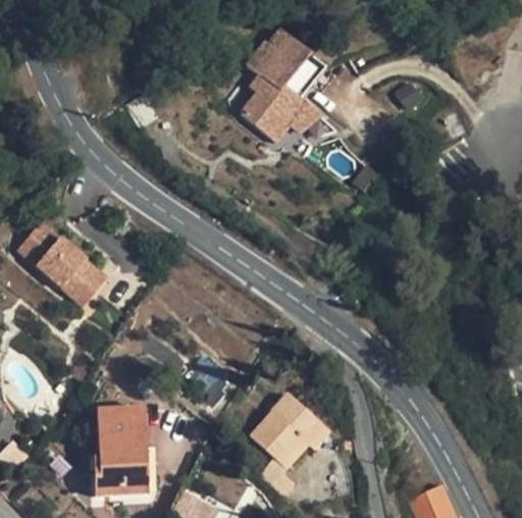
[(247,62),(259,72),(250,85),(256,91),(239,112),(274,140),(290,123),(305,106),(297,99),(310,84),(326,63),(306,46),(281,27),(268,42),(265,40),(247,62)]
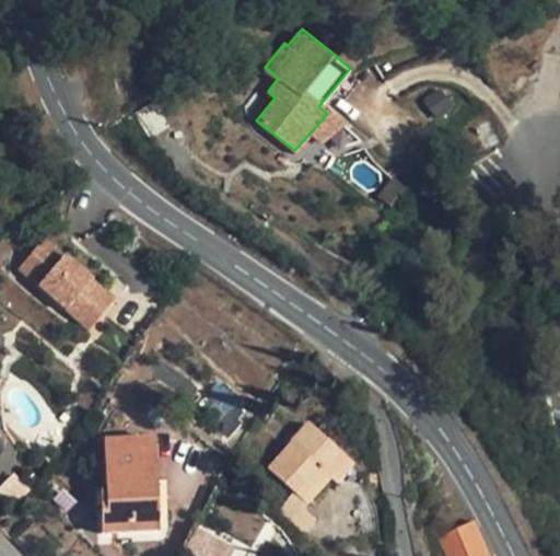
[(340,124),(327,114),(311,132),(322,139),(340,124)]
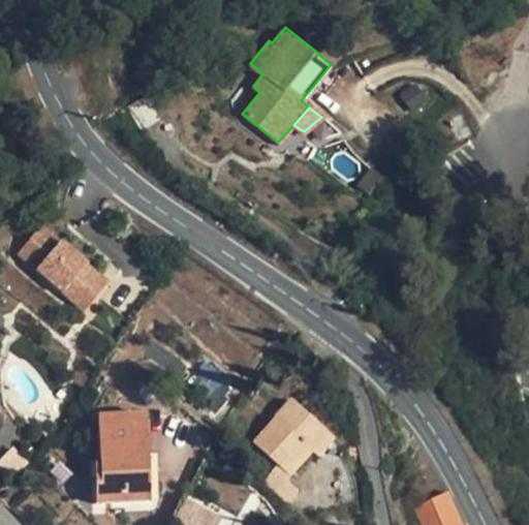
[(48,222),(24,248),(78,297),(101,271),(48,222)]
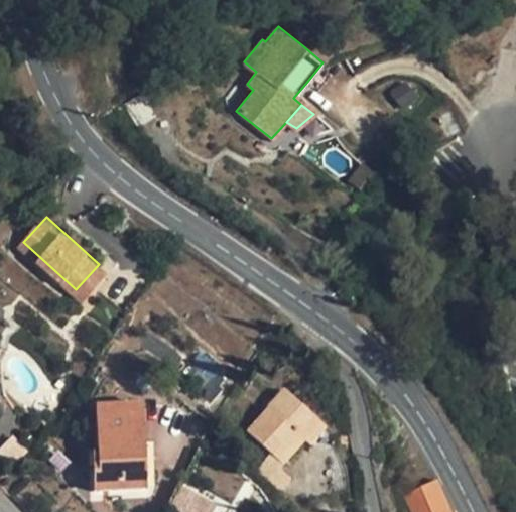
[(110,274),(99,264),(76,289),(87,299),(110,274)]
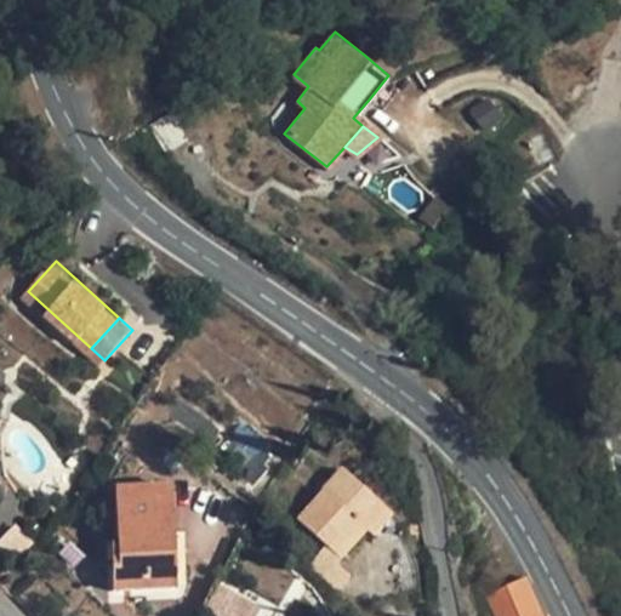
[(324,542),(335,552),(360,524),(365,529),(386,507),(341,467),(296,517),(324,542)]
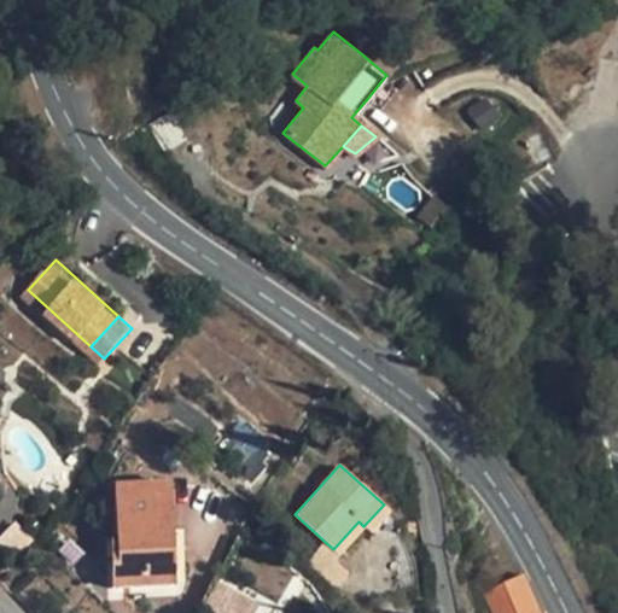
[(173,582),(169,480),(115,483),(117,539),(111,541),(114,584),(173,582)]
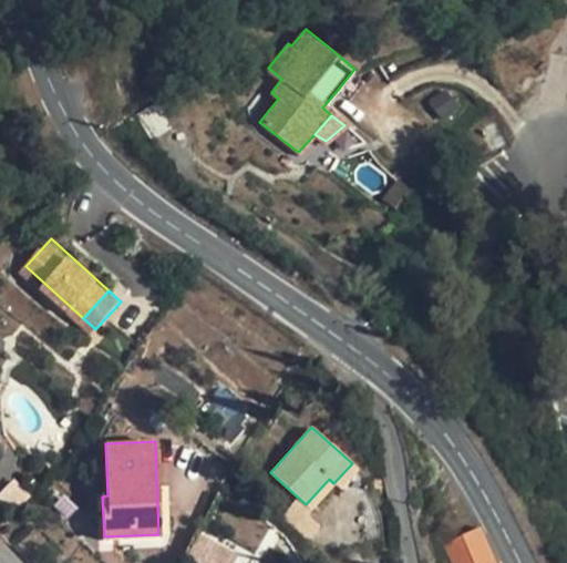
[(358,469),(352,463),(333,483),(339,489),(358,469)]
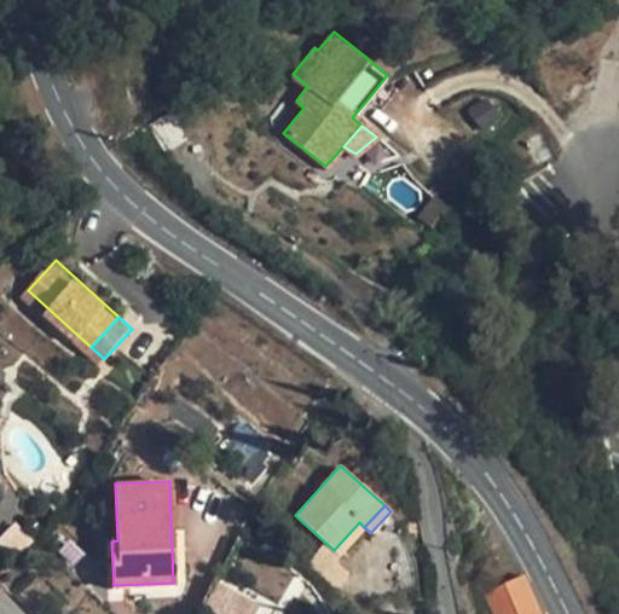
[(359,522),(334,550),(340,555),(364,527),(359,522)]
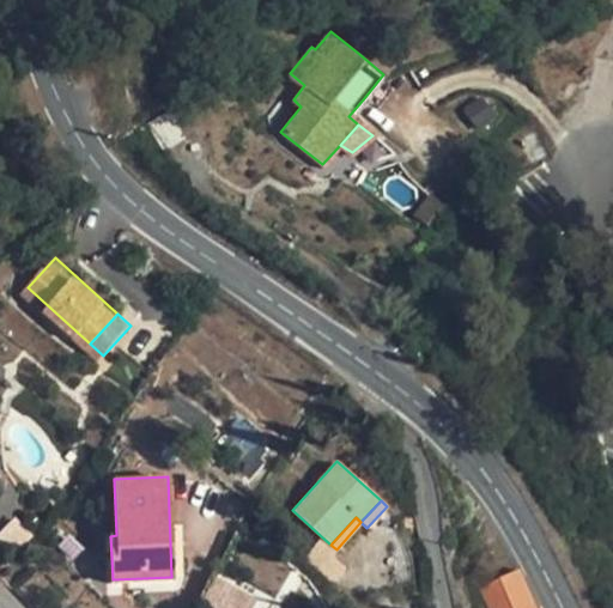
[(316,540),(333,554),(337,549),(331,545),(320,535),(316,540)]
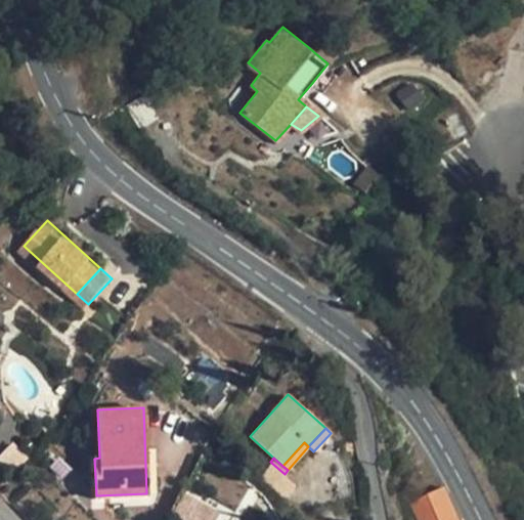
[(296,484),(285,474),(270,462),(259,474),(285,496),(296,484)]
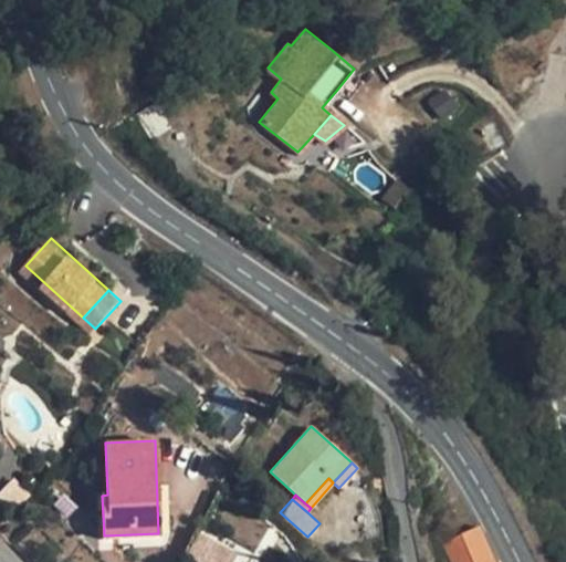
[(453,561),(496,561),(480,523),(444,540),(453,561)]
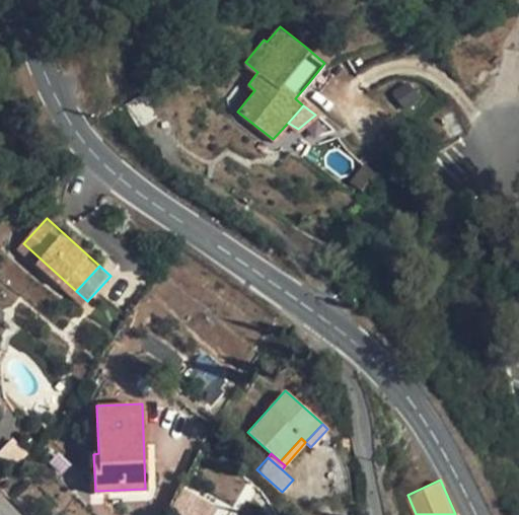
[(210,514),(215,506),(183,490),(175,509),(187,514),(210,514)]
